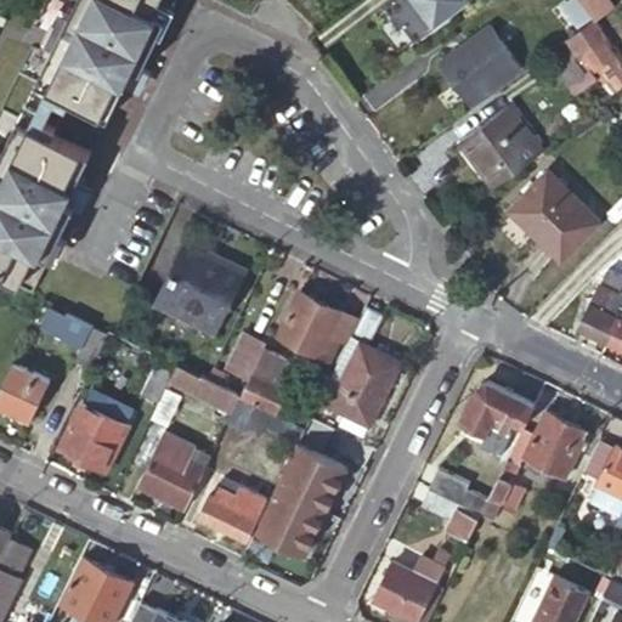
[(159,0),(74,0),(35,80),(72,99),(109,117),(126,83),(135,86),(142,71),(150,74),(151,73),(142,69),(168,17),(154,11),(159,0)]
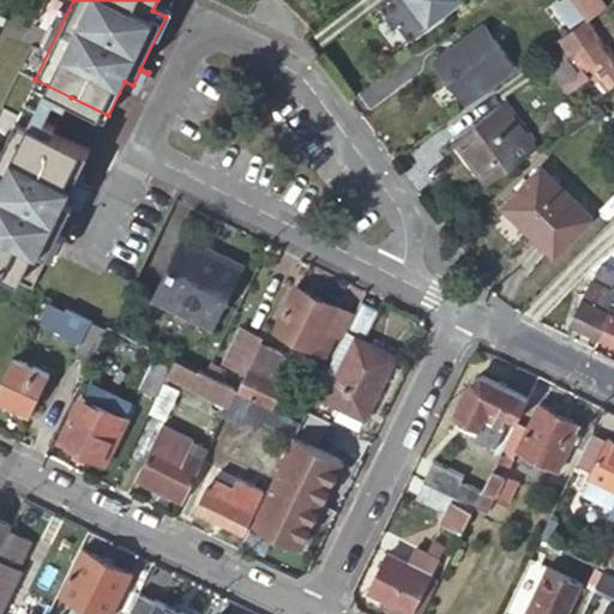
[(173,0),(157,0),(152,11),(166,17),(173,0)]
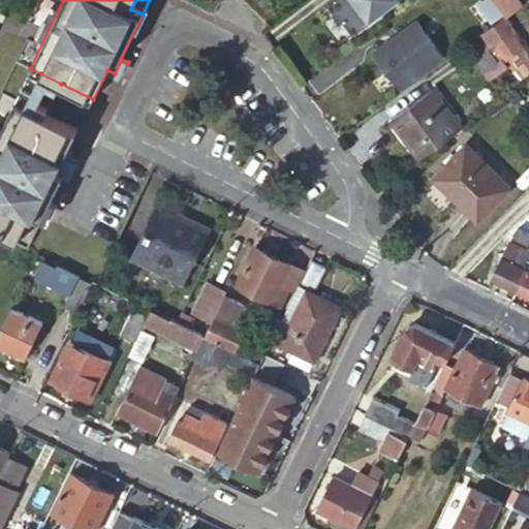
[(381,11),(396,0),(333,0),(327,5),(328,6),(331,3),(353,33),(372,19),(370,14),(379,8),(381,11)]
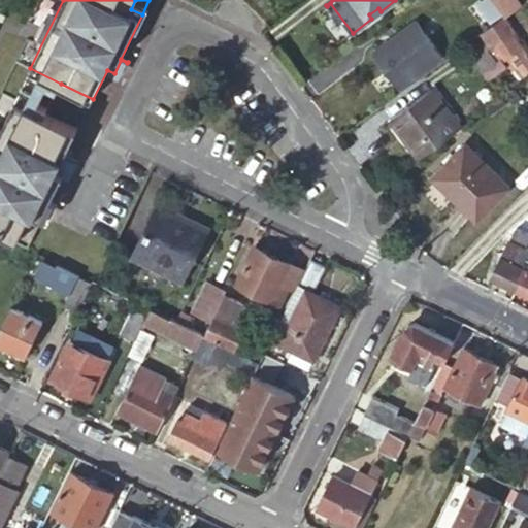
[(494,0),(505,14),(524,0),(494,0)]
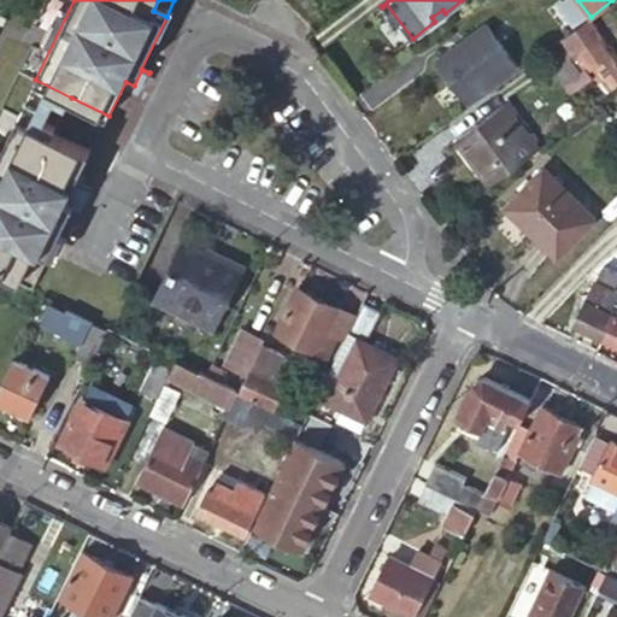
[(563,37),(574,54),(577,52),(589,68),(597,63),(612,86),(616,82),(616,62),(597,35),(601,33),(591,17),(568,34),(563,37)]
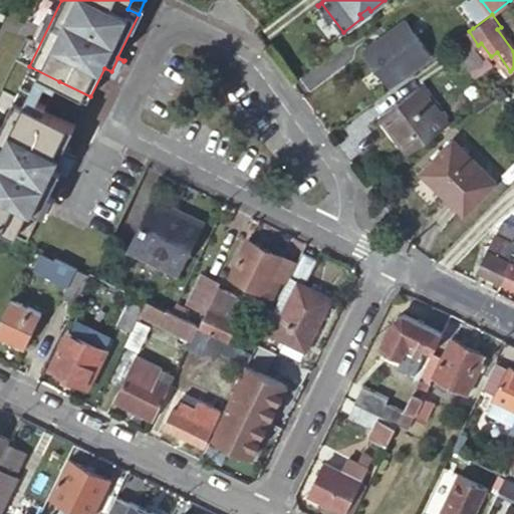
[(405,20),(362,49),(387,82),(429,52),(405,20)]
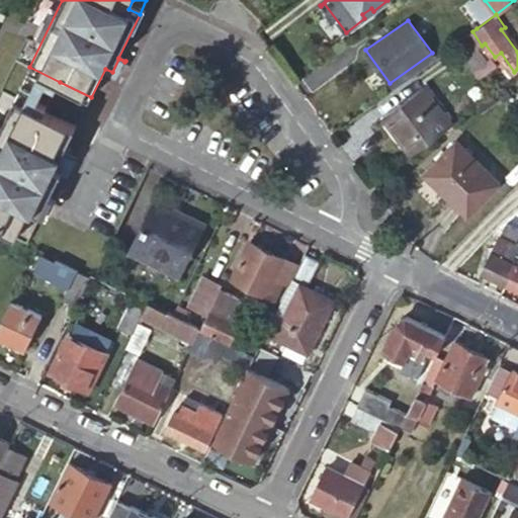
[(482,46),(468,55),(479,69),(495,57),(485,44),(482,46)]
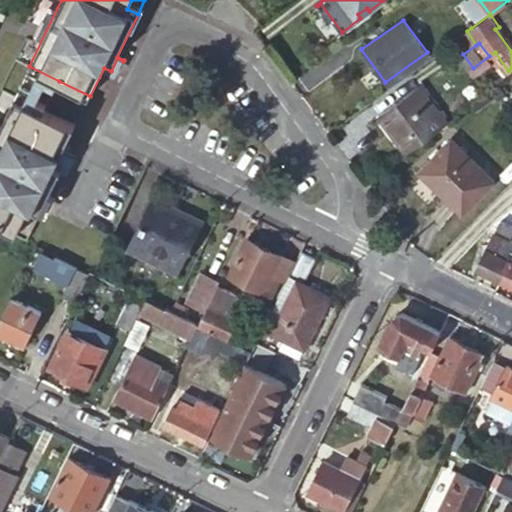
[(59,81),(29,66),(15,95),(44,110),(59,81)]
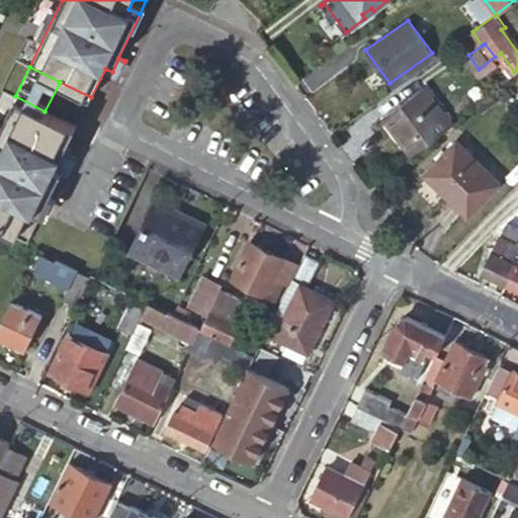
[(412,155),(453,123),(424,86),(383,116),(412,155)]
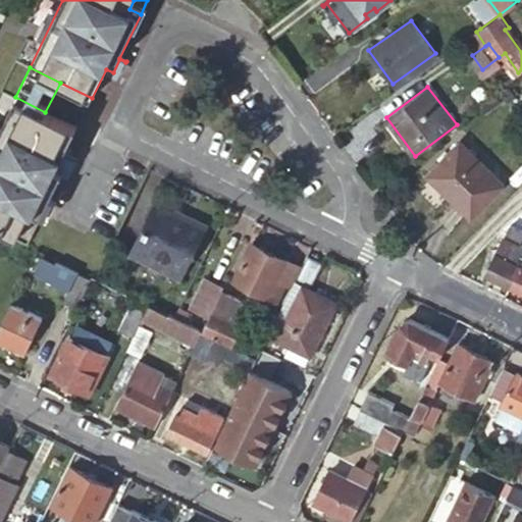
[(45,112),(15,97),(12,101),(75,132),(77,127),(45,112)]
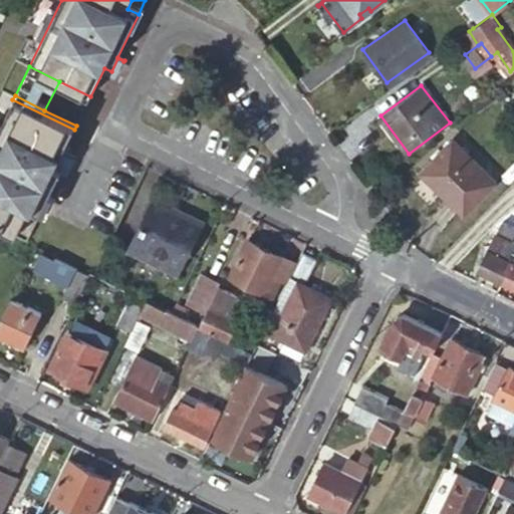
[(74,130),(12,99),(0,124),(0,227),(16,235),(29,208),(40,213),(61,171),(67,174),(68,173),(62,170),(68,158),(62,154),(74,130)]
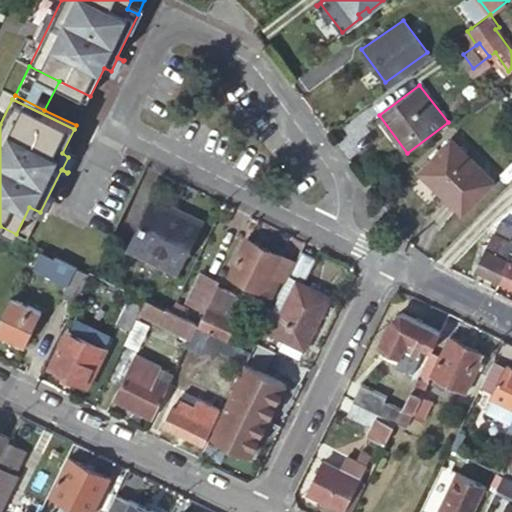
[(452,138),(420,171),(463,212),(495,180),(452,138)]
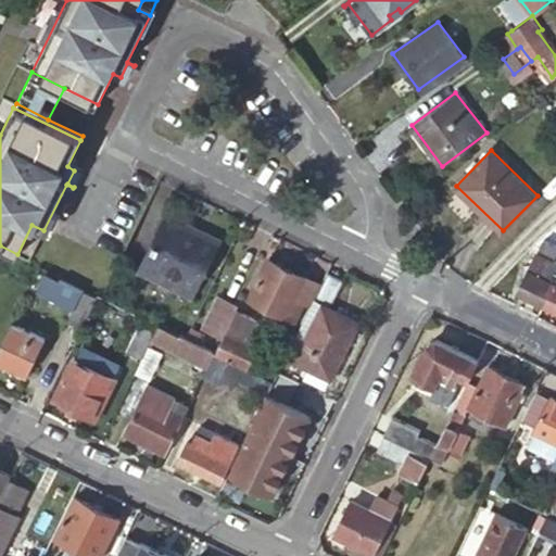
[(181,281),(198,289),(220,241),(207,234),(205,238),(184,227),(163,218),(142,262),(164,273),(168,277),(176,281),(181,281)]
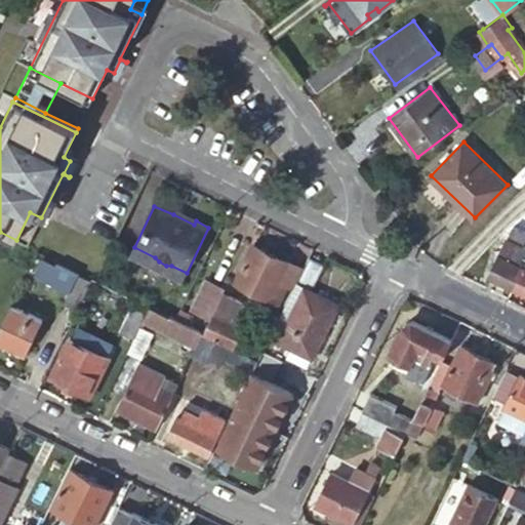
[(196,220),(174,211),(173,214),(194,225),(196,220)]
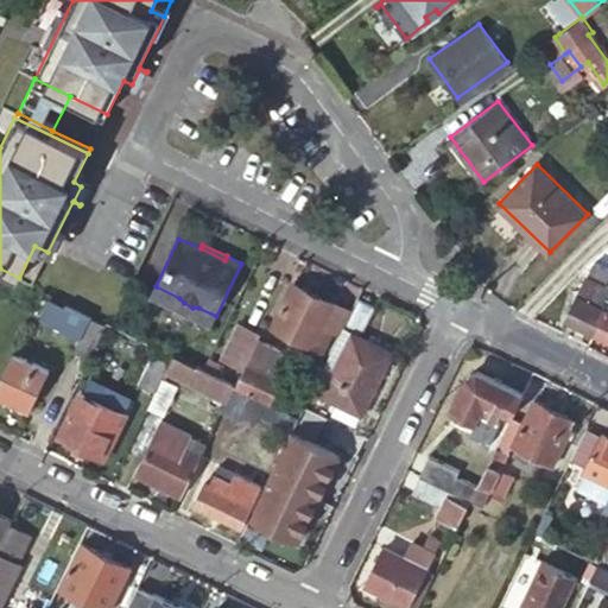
[(48,252),(35,246),(19,278),(31,284),(48,252)]
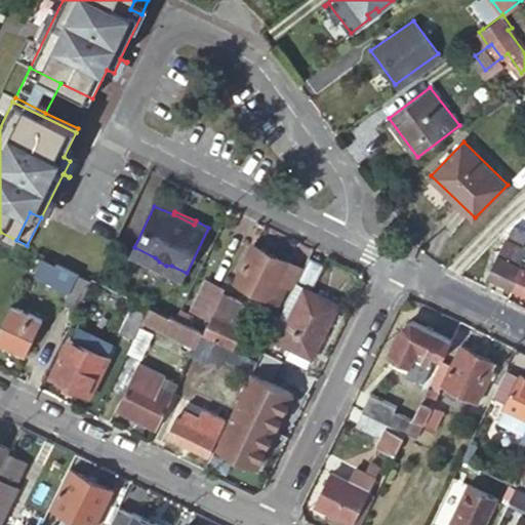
[(490,273),(524,290),(524,245),(523,245),(524,242),(524,231),(514,226),(509,237),(490,273)]
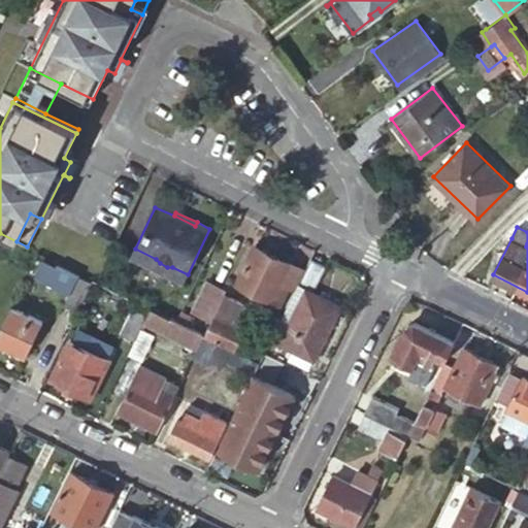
[(293,285),(297,287),(302,275),(290,269),(293,262),(258,245),(238,286),(282,307),(293,285)]
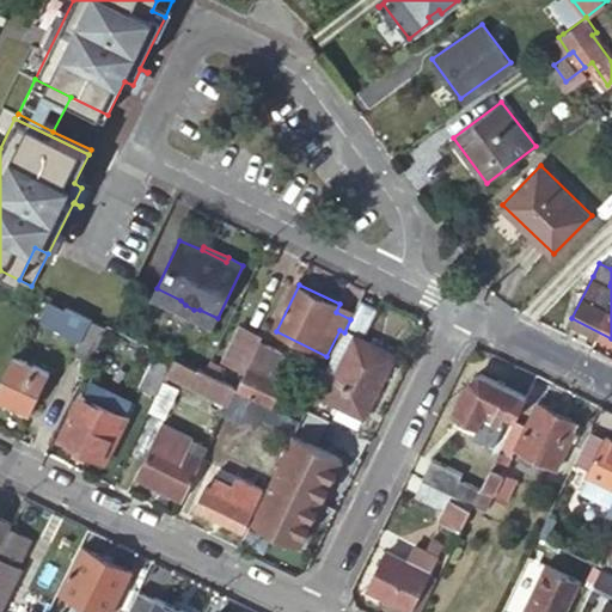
[(181,300),(157,288),(152,299),(213,328),(218,318),(200,310),(194,310),(185,305),(181,300)]
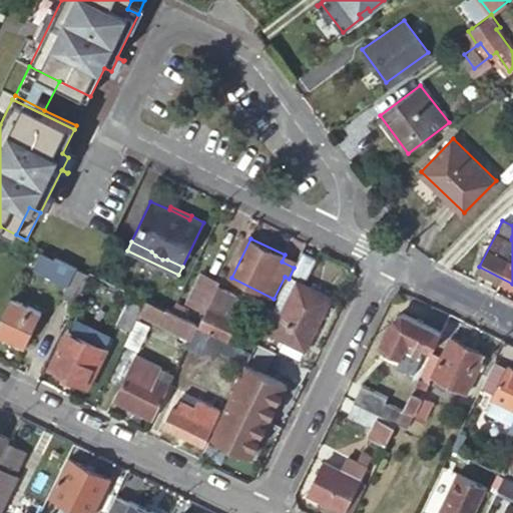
[(74,295),(84,272),(72,266),(72,267),(39,250),(31,266),(64,283),(62,289),(74,295)]
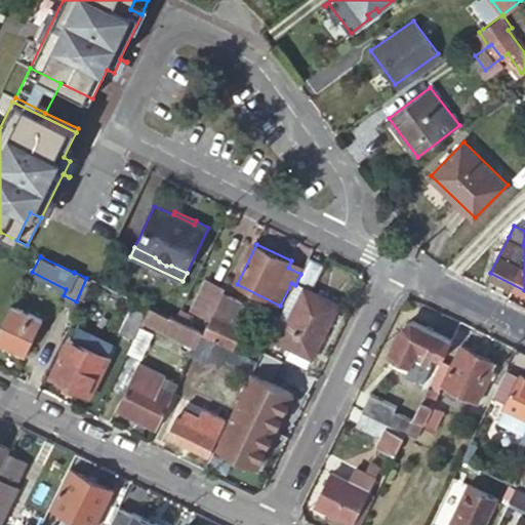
[(324,264),(310,256),(300,274),(295,285),(307,290),(282,340),(293,346),(289,355),(308,364),(337,305),(311,292),(324,264)]
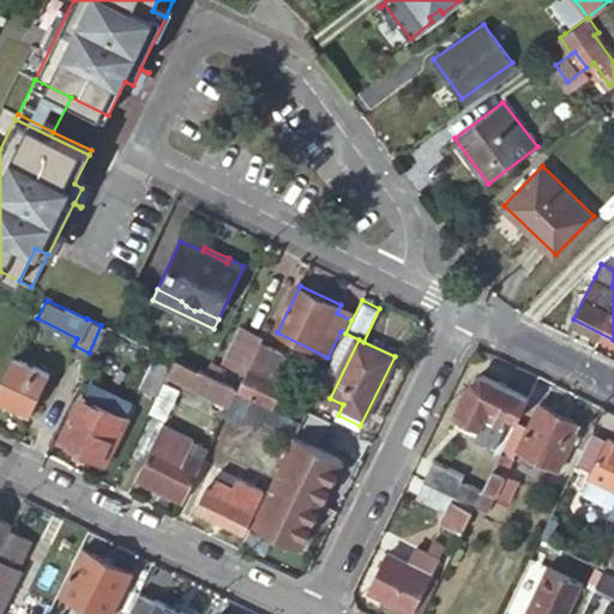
[(259,342),(263,337),(241,327),(224,362),(245,372),(259,342)]
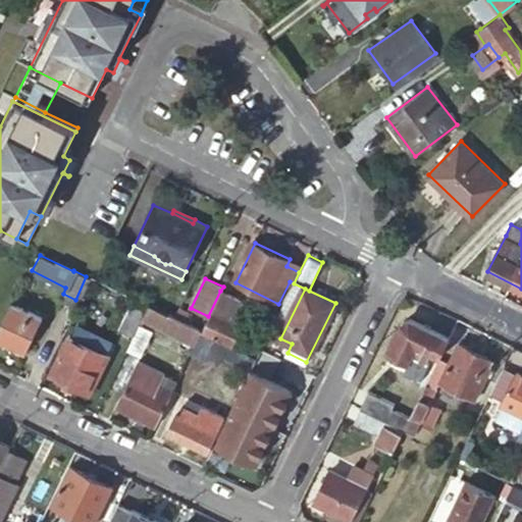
[(143,314),(148,304),(103,282),(98,297),(127,311),(116,334),(131,341),(139,323),(143,314)]
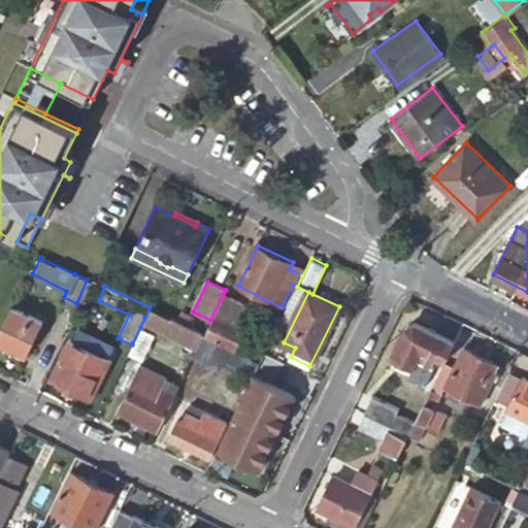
[(297,287),(272,337),(284,342),(308,292),(297,287)]
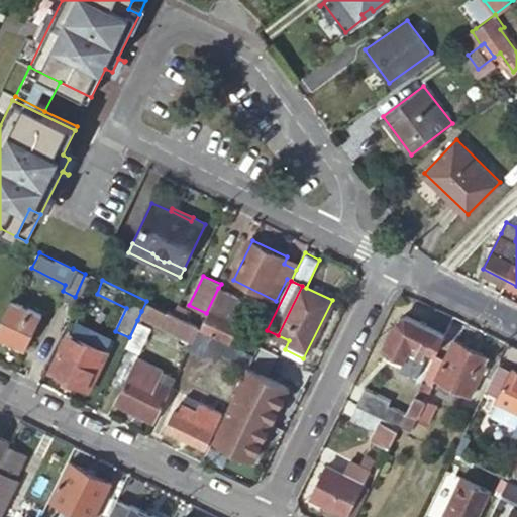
[(200,327),(225,339),(229,341),(239,321),(231,316),(239,299),(218,288),(206,313),(200,327)]
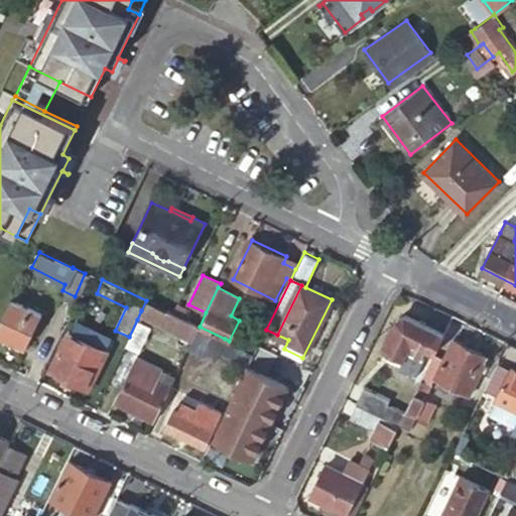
[(12,299),(0,324),(0,334),(27,348),(43,315),(12,299)]
